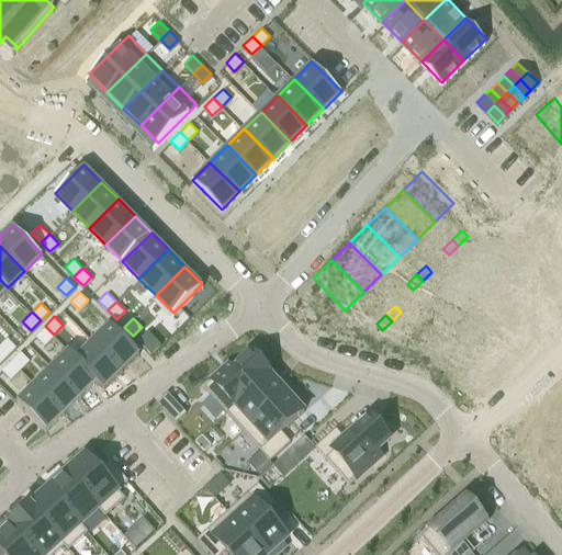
[(110,321),(92,340),(121,369),(139,351),(110,321)]
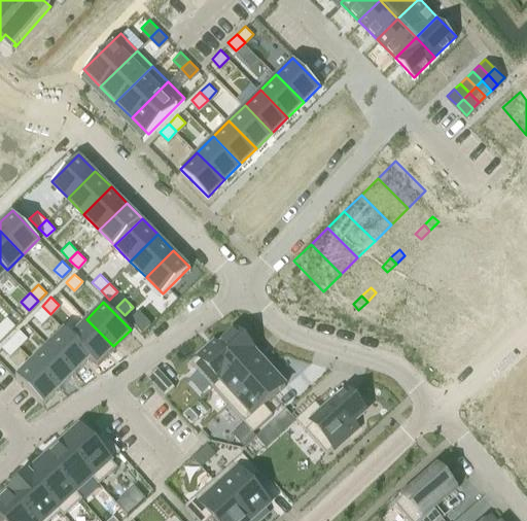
[(42,306),(34,314),(41,322),(50,314),(42,306)]
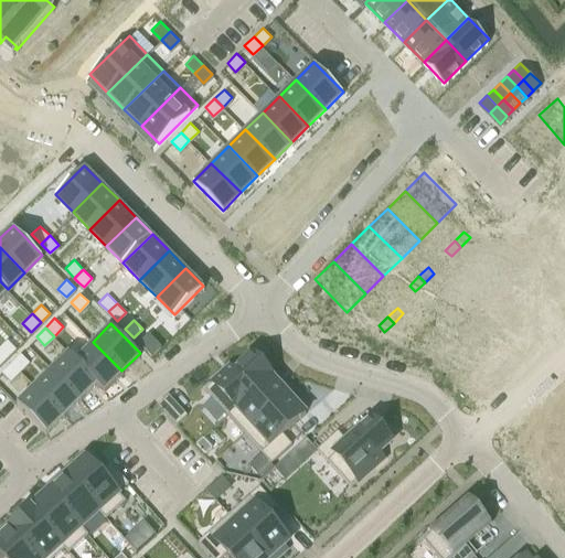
[(7,339),(0,345),(0,350),(7,356),(16,346),(7,339)]
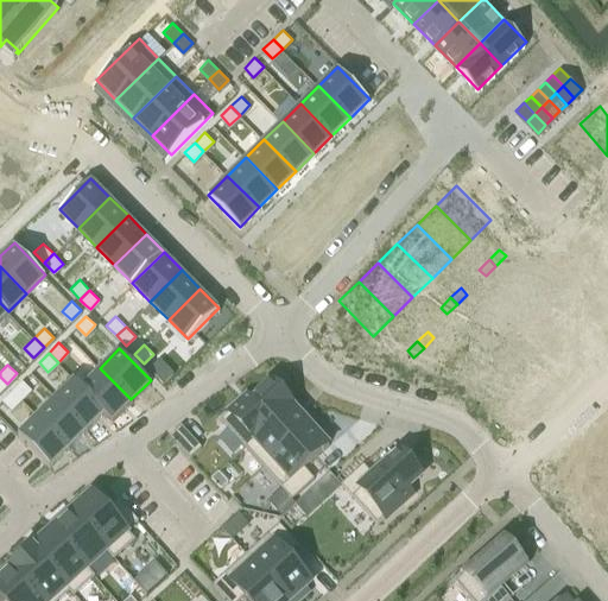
[(82,385),(81,386),(105,410),(112,418),(131,399),(100,368),(82,385)]
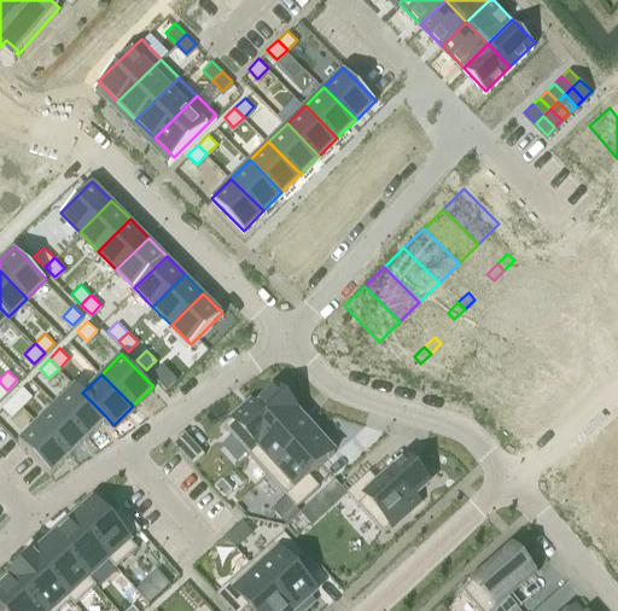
[(76,383),(56,402),(88,435),(106,417),(82,393),(83,391),(76,383)]
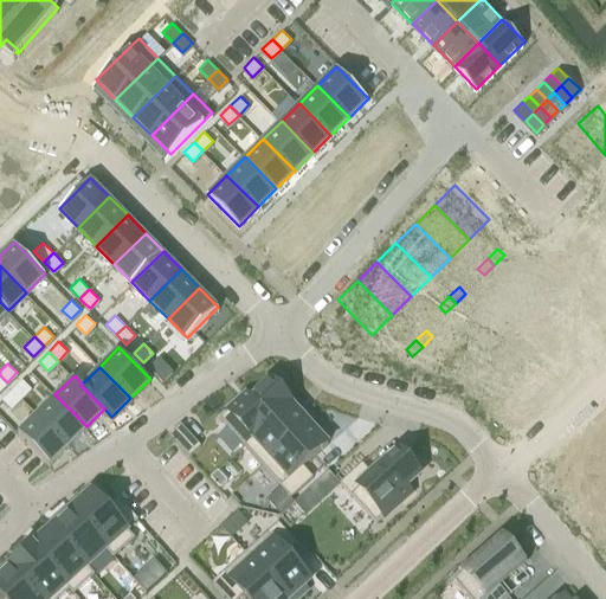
[(23,378),(12,387),(21,397),(31,387),(23,378)]
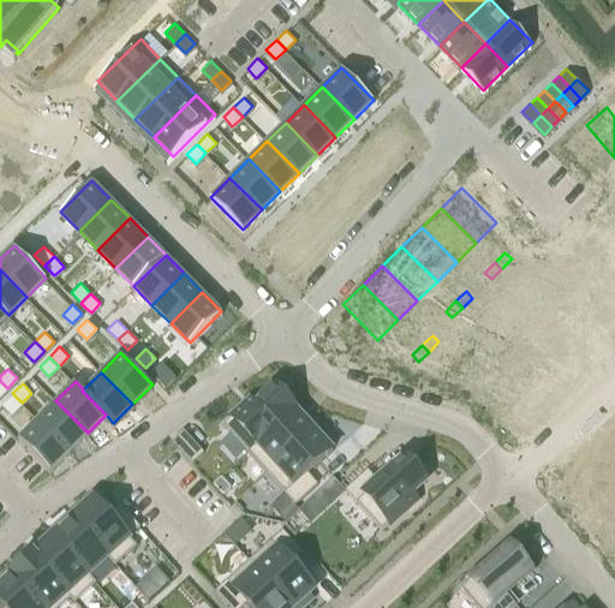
[(243,403),(222,422),(248,449),(294,407),(296,407),(297,406),(292,403),(296,399),(284,385),(280,388),(275,383),(274,385),(248,409),(243,403)]
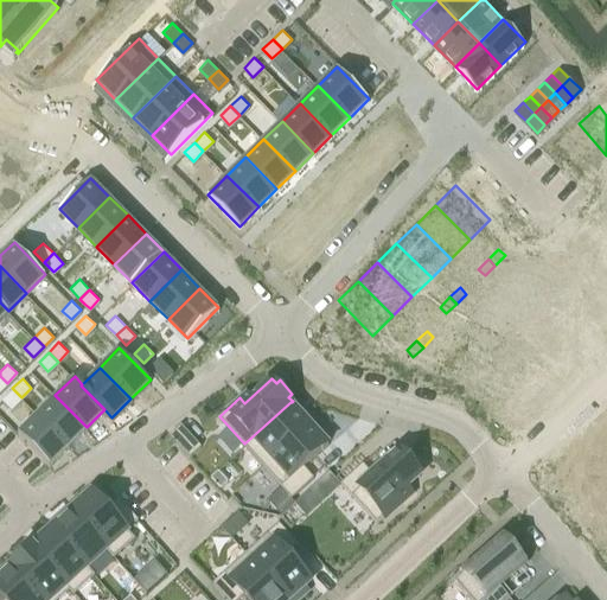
[(12,388),(2,399),(12,407),(21,397),(12,388)]
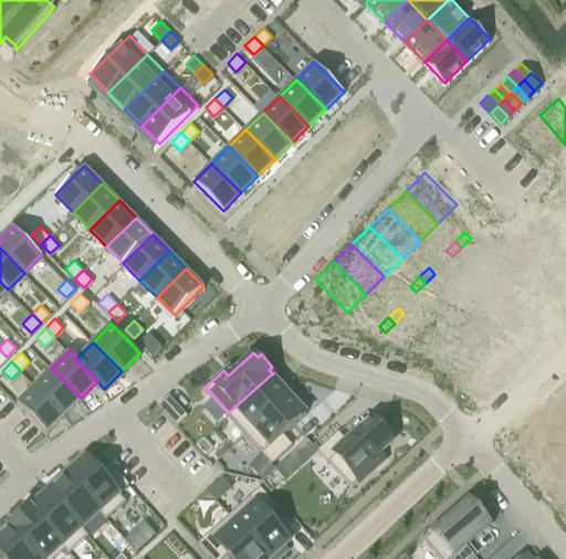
[(51,368),(34,385),(64,414),(81,398),(51,368)]
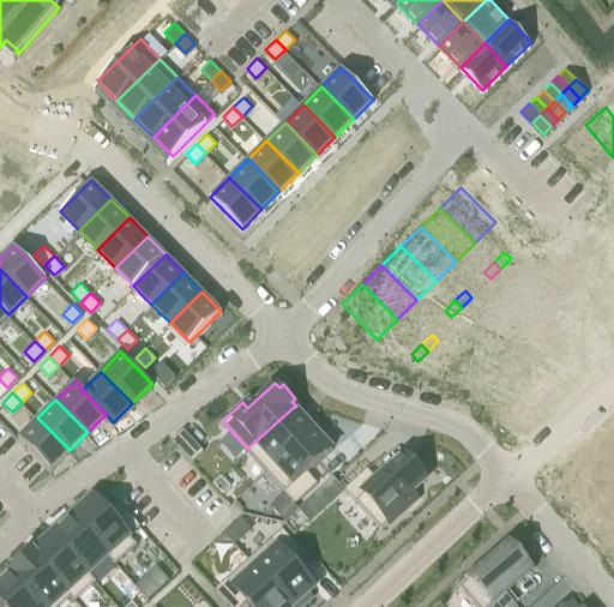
[(294,407),(247,449),(265,469),(312,426),(295,407),(294,407)]
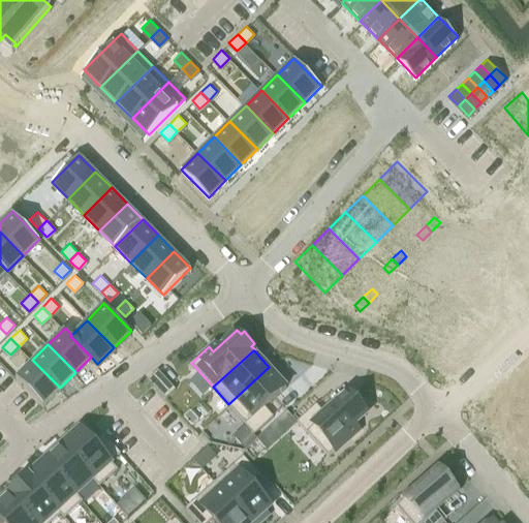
[(528,358),(519,367),(528,378),(528,381),(522,388),(528,395),(528,358)]
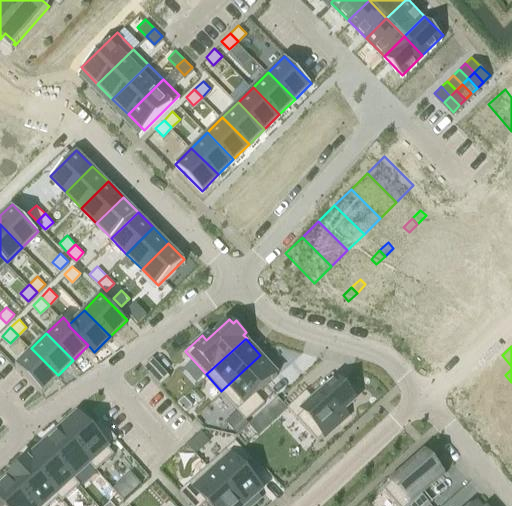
[(31,348),(15,364),(41,391),(58,375),(31,348)]
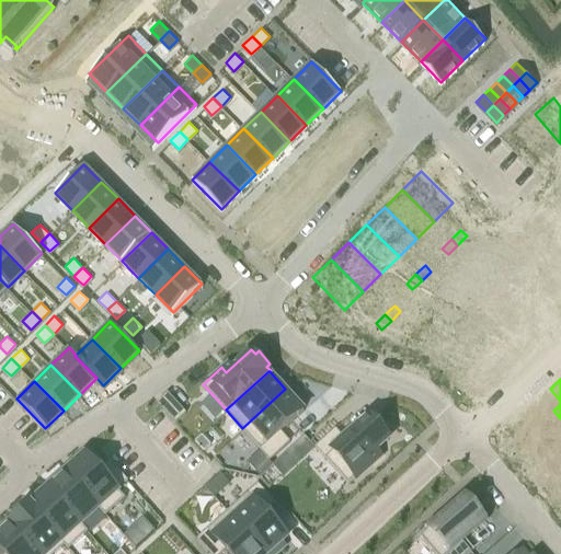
[(167,389),(157,399),(175,419),(185,410),(167,389)]
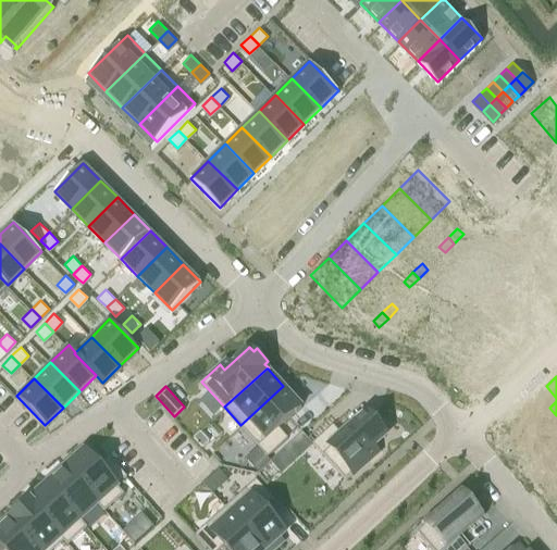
[(283,386),(240,425),(267,454),(287,436),(279,426),(301,405),(299,404),(283,386)]
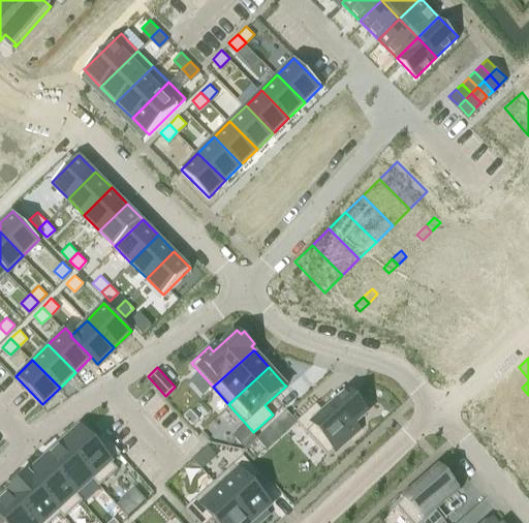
[(316,402),(297,420),(328,454),(349,434),(345,429),(366,410),(362,407),(365,404),(354,392),(351,395),(347,391),(324,411),(316,402)]
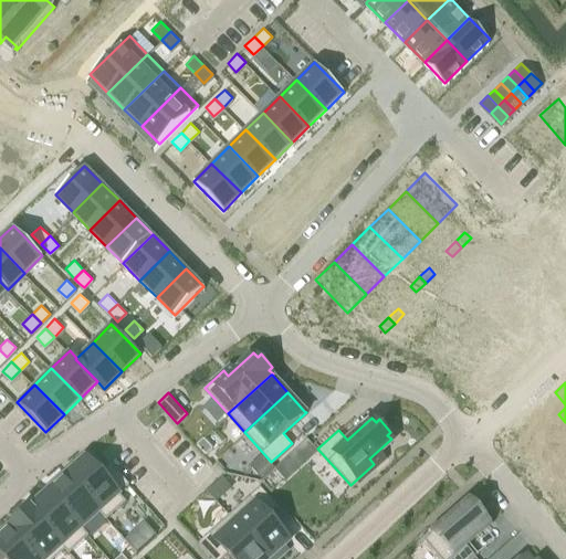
[(203,435),(197,442),(206,451),(212,445),(203,435)]
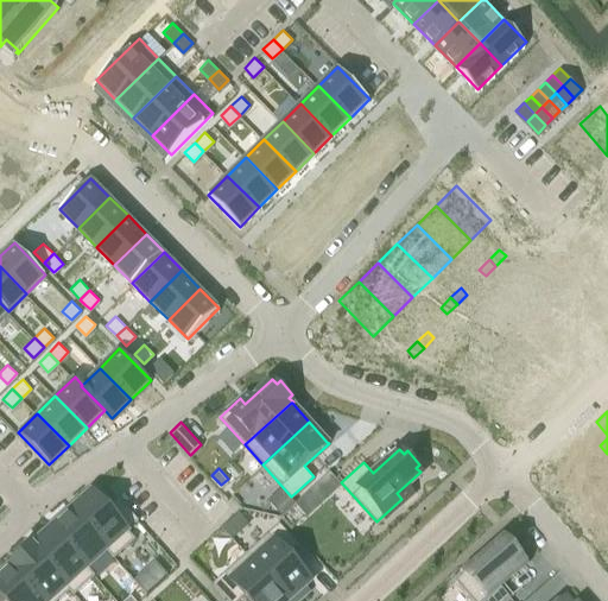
[(93,491),(73,510),(107,546),(106,548),(113,556),(135,537),(127,529),(138,518),(119,497),(107,506),(93,491)]
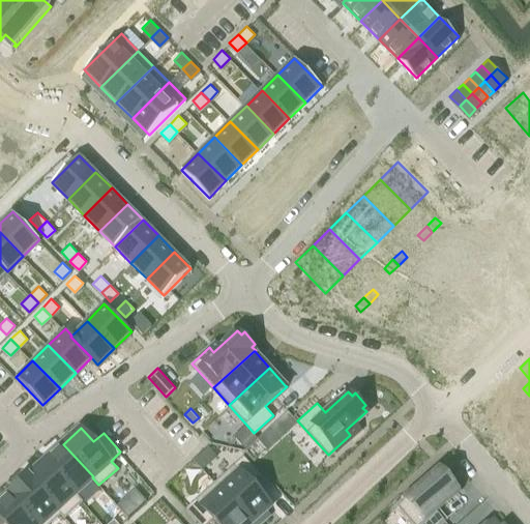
[(63,444),(46,460),(76,493),(76,492),(92,477),(93,476),(63,444)]
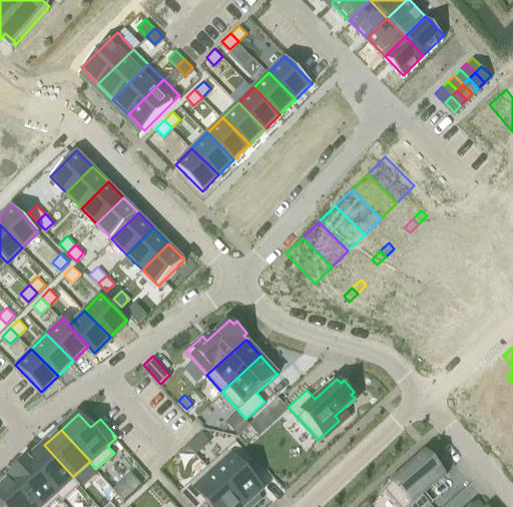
[(235,440),(207,465),(245,506),(260,495),(257,492),(262,487),(243,467),(252,459),(235,440)]
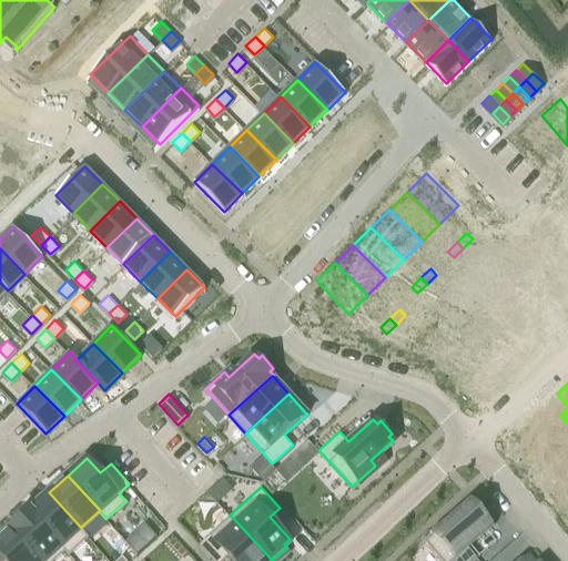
[(49,492),(30,509),(66,549),(64,550),(69,553),(89,534),(81,527),(81,528),(49,492)]
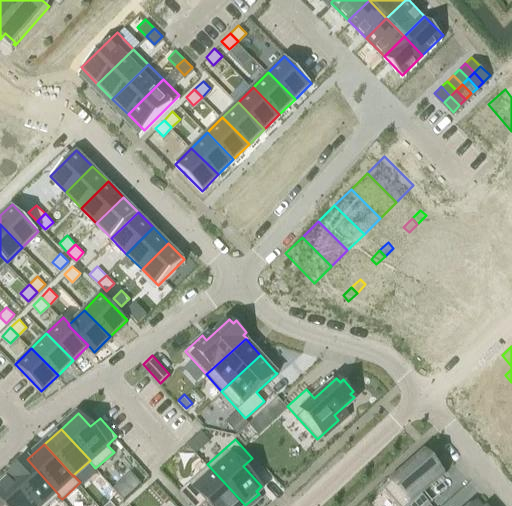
[(423,450),(383,486),(400,505),(423,505),(430,501),(421,491),(442,472),(423,450)]
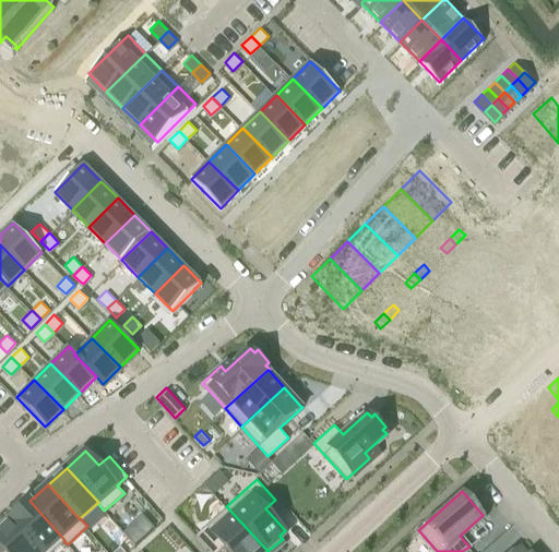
[(30,501),(11,517),(42,551),(50,551),(63,541),(64,540),(30,501)]
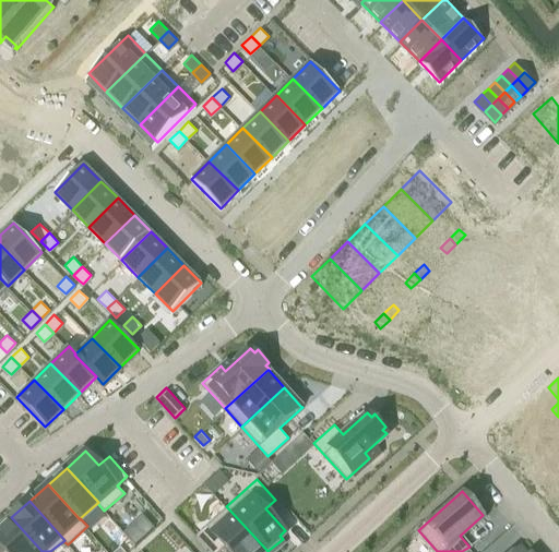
[(268,551),(226,506),(195,534),(212,551),(216,551),(225,546),(230,551),(268,551)]
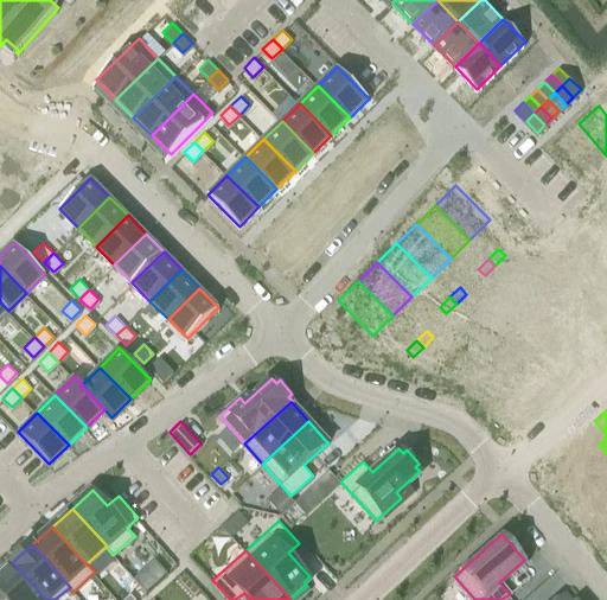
[(154,556),(133,576),(146,589),(166,569),(154,556)]
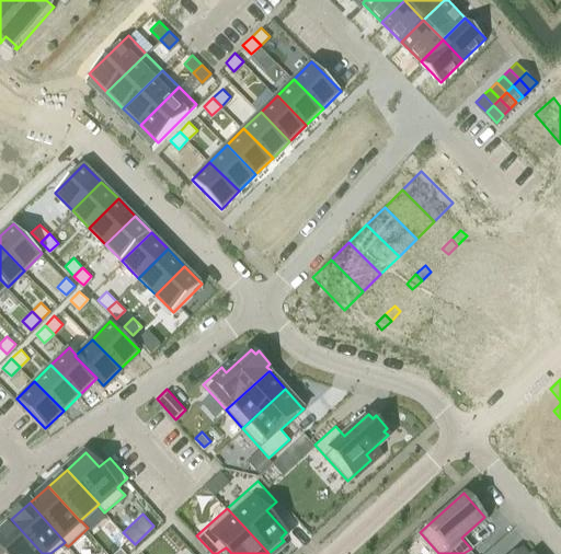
[(42,553),(11,519),(0,529),(0,546),(4,552),(1,553),(42,553)]
